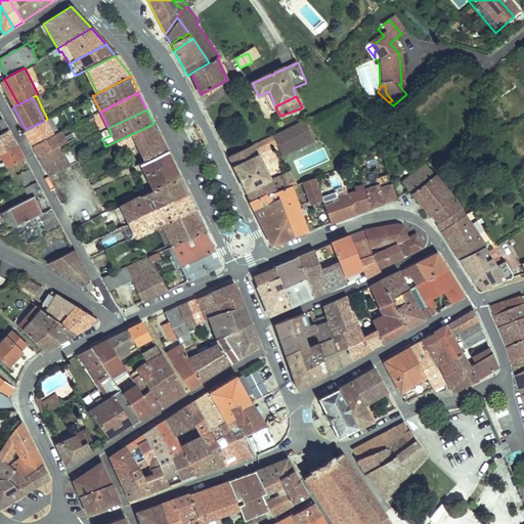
[(55,134),(47,119),(44,121),(26,129),(34,144),(55,134)]
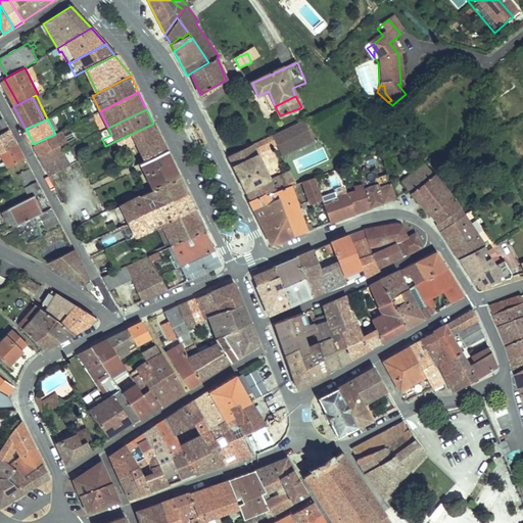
[(301,121),(272,135),(276,145),(280,153),(311,139),(301,121)]
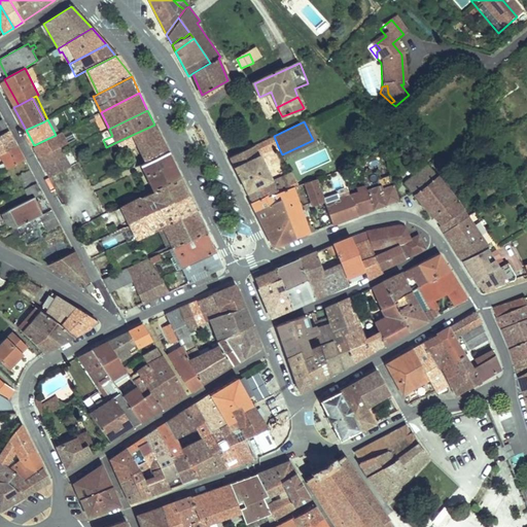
[(168,152),(154,125),(116,142),(121,151),(137,143),(144,157),(138,161),(140,165),(168,152)]
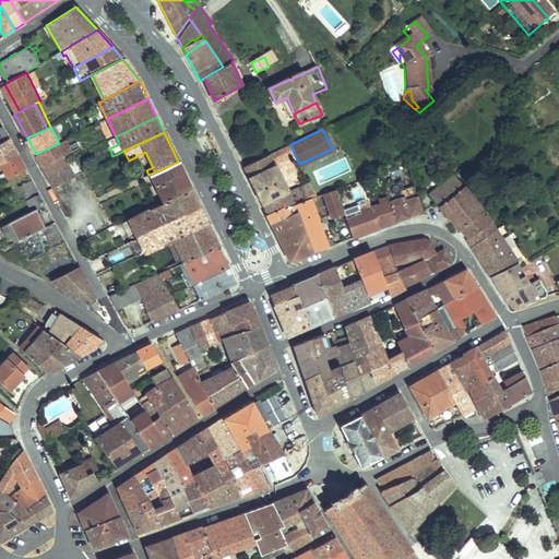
[(66,155),(72,152),(68,143),(76,140),(74,135),(59,143),(36,154),(42,165),(64,154),(66,155)]
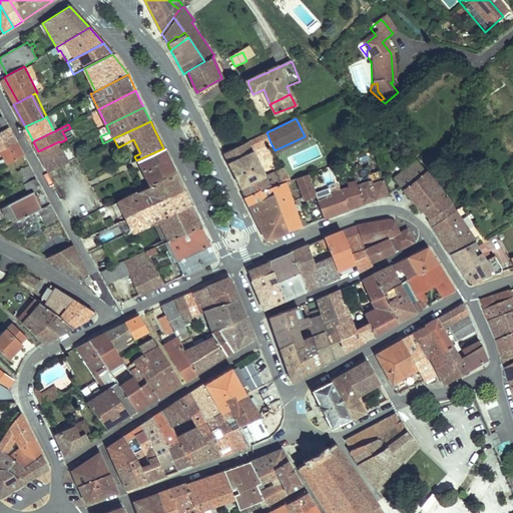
[(0,148),(14,141),(7,126),(0,130),(0,148)]
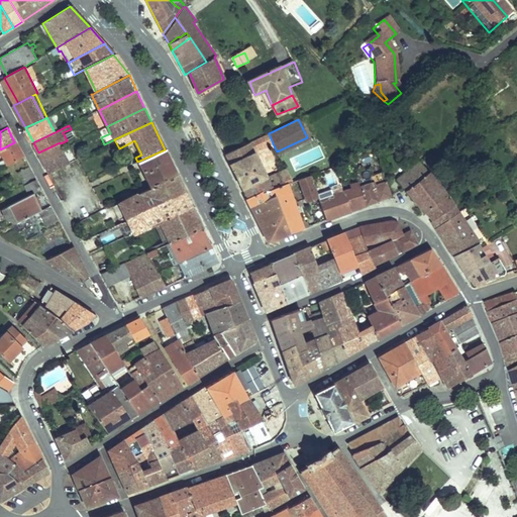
[(269,133),(249,142),(253,152),(273,143),(269,133)]
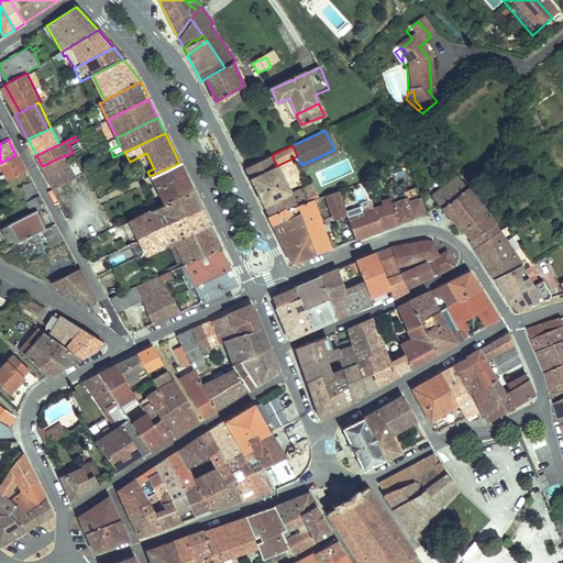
[(0,181),(24,169),(15,155),(0,163),(0,181)]
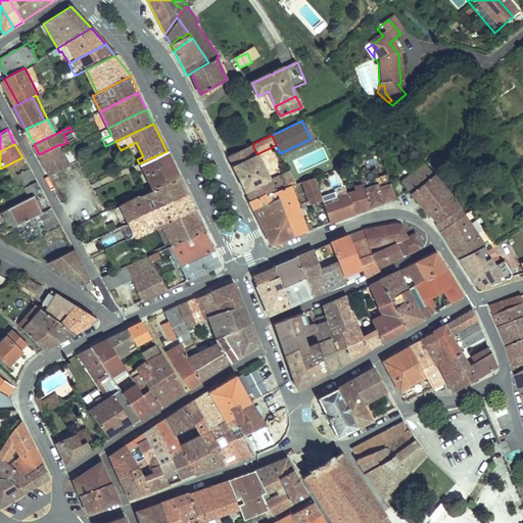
[(65,153),(61,145),(60,144),(39,154),(44,163),(65,153)]
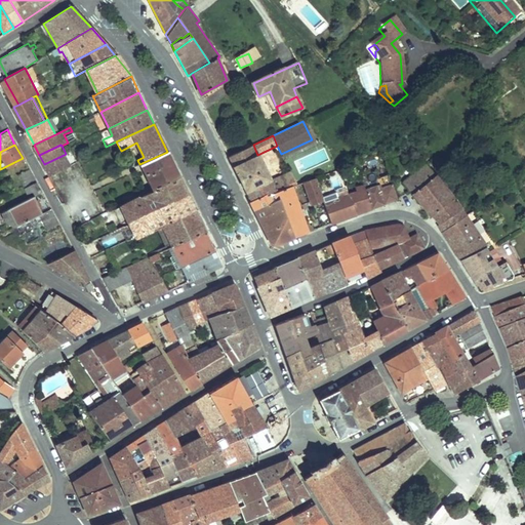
[(257,155),(253,145),(228,157),(250,201),(275,193),(269,178),(257,155)]
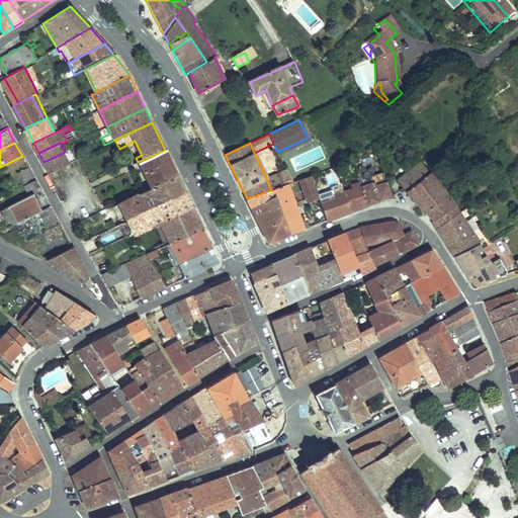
[(177,175),(165,150),(138,162),(151,188),(177,175)]
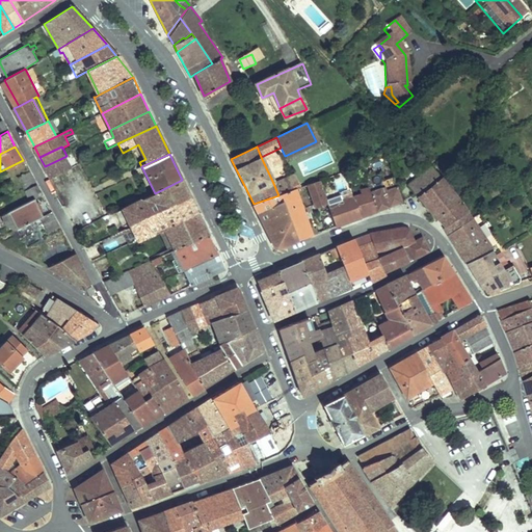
[(72,166),(67,156),(45,166),(50,178),(72,166)]
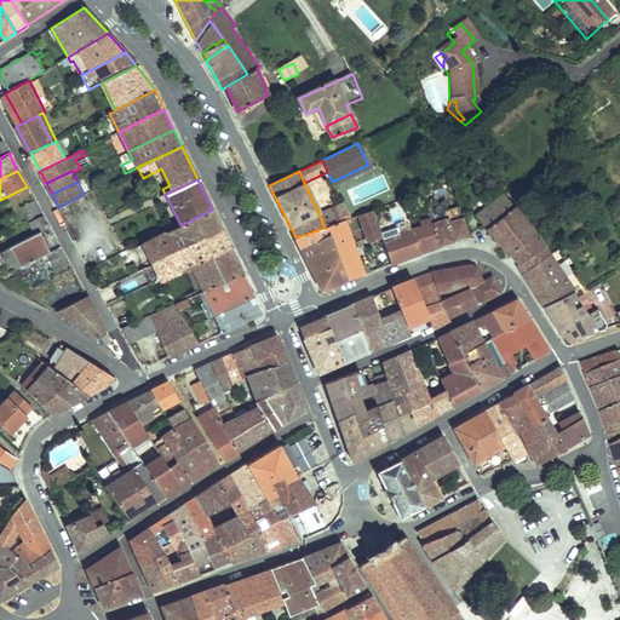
[(501,191),(476,214),(483,225),(514,205),(501,191)]
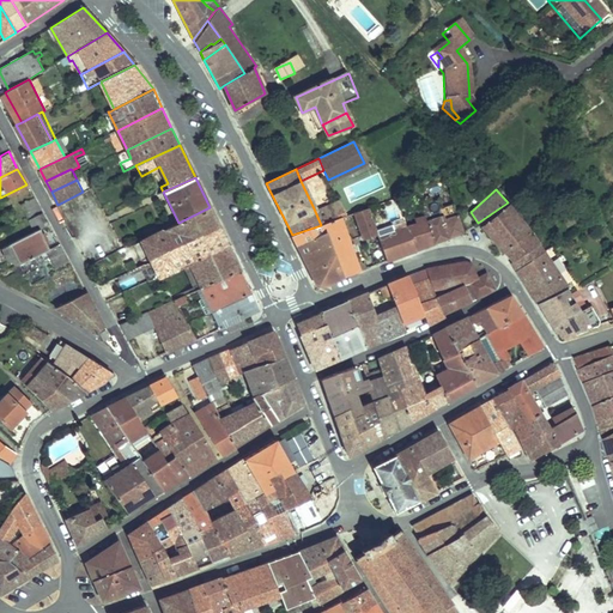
[(337,199),(314,208),(321,225),(343,217),(345,217),(337,199)]
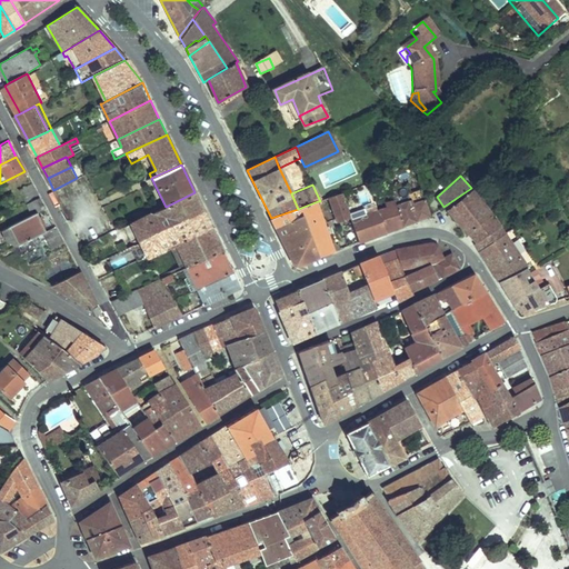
[(402,226),(430,216),(425,200),(415,203),(408,186),(391,191),(392,198),(395,202),(399,216),(402,226)]
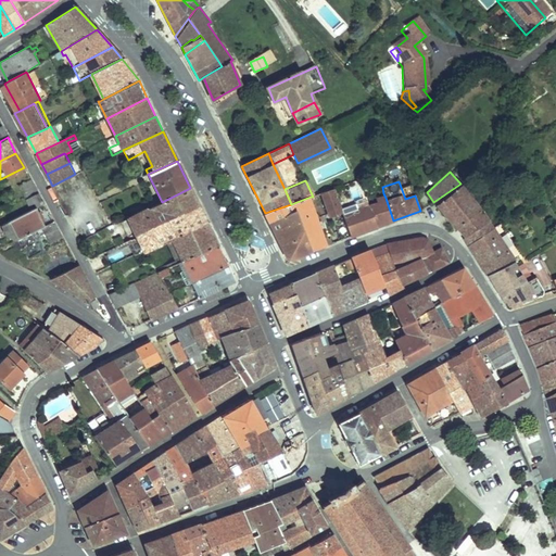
[(481,207),(460,184),(433,202),(454,229),(456,228),(481,207)]
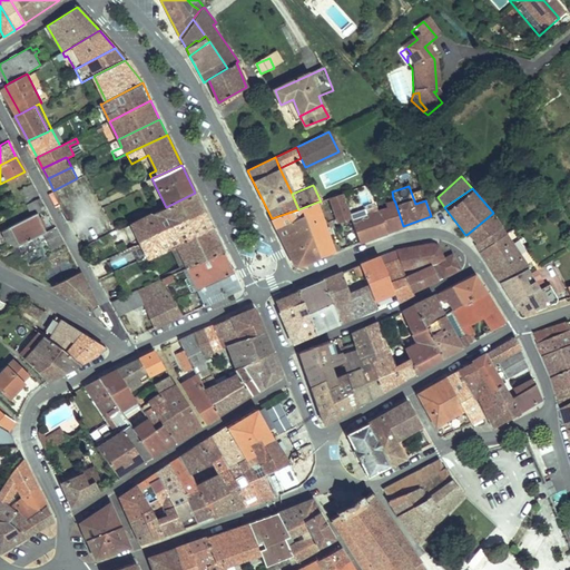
[(140,243),(205,214),(195,193),(166,207),(125,227),(133,243),(139,239),(140,243)]
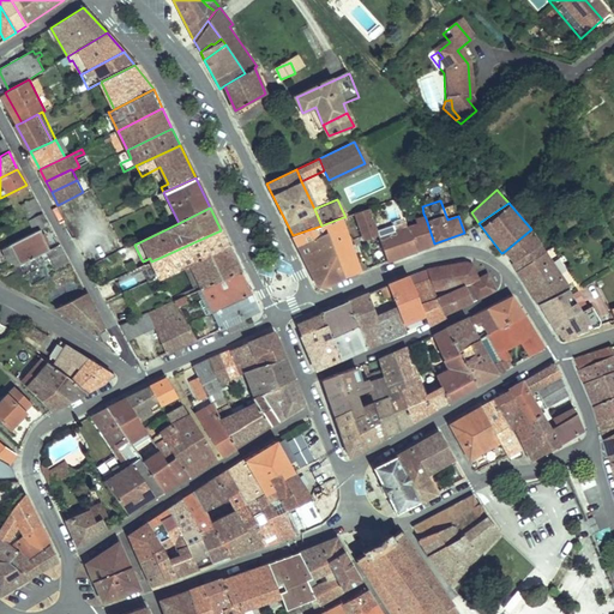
[(367,209),(353,214),(362,239),(377,234),(375,233),(367,209)]
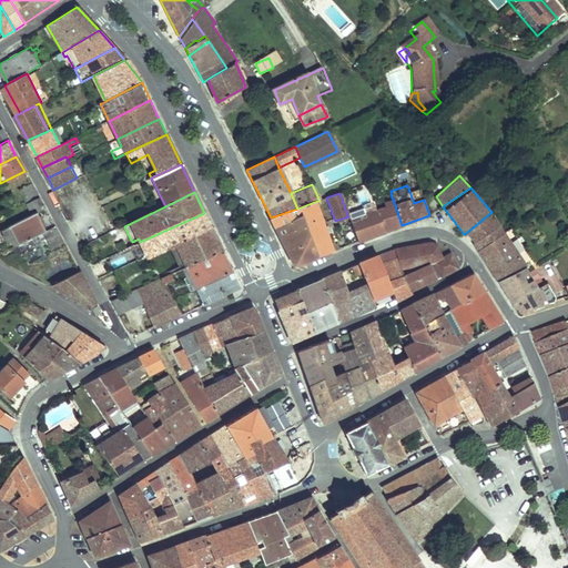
[(44,209),(39,198),(24,205),(28,211),(32,209),(36,213),(44,209)]
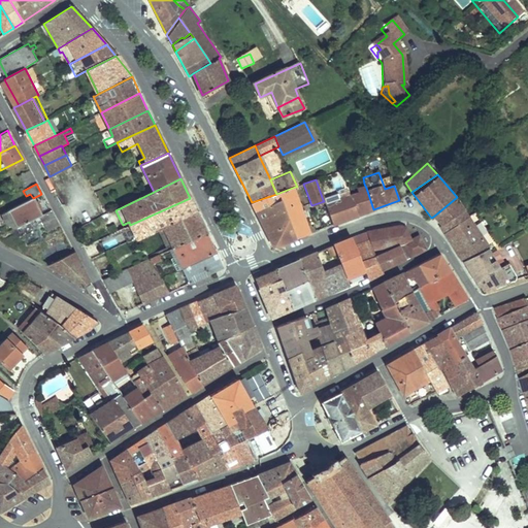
[(303,219),(293,192),(296,190),(295,187),(276,194),(252,202),(273,248),(308,234),(306,229),(310,228),(307,217),(303,219)]
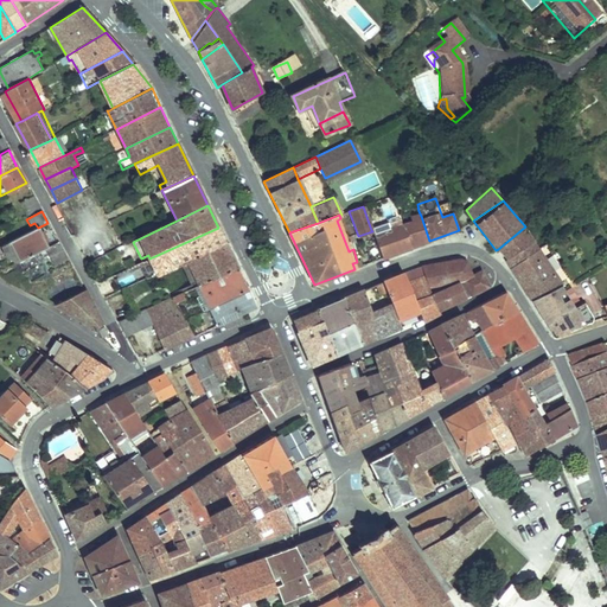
[(426,230),(421,216),(411,219),(401,224),(407,238),(426,230)]
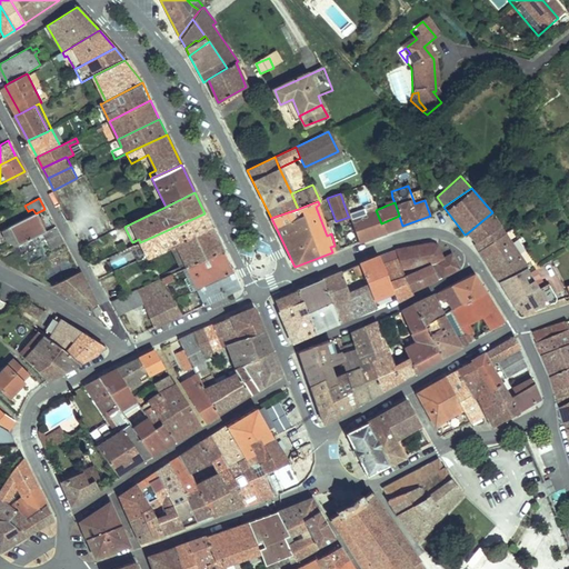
[(385,232),(381,223),(376,210),(375,209),(365,213),(350,220),(358,242),(385,232)]
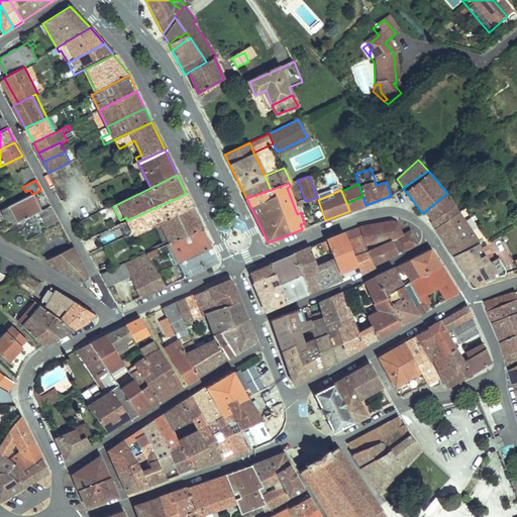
[(329,191),(316,196),(317,197),(318,200),(331,194),(329,191)]
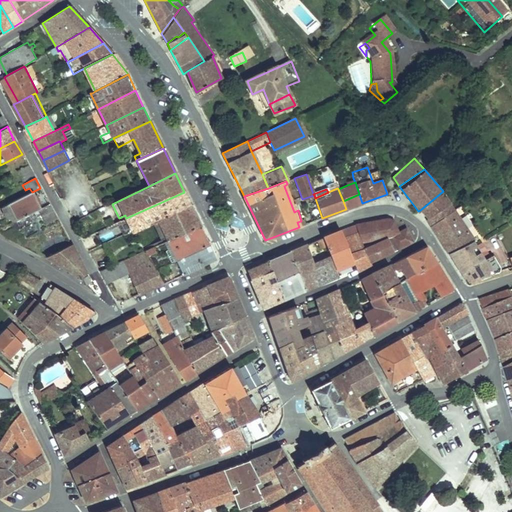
[(454,209),(443,191),(420,210),(432,226),(454,209)]
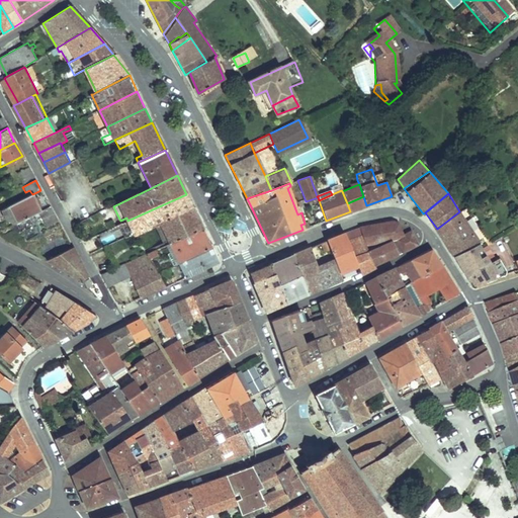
[(40,211),(32,194),(9,206),(17,223),(37,212),(40,211)]
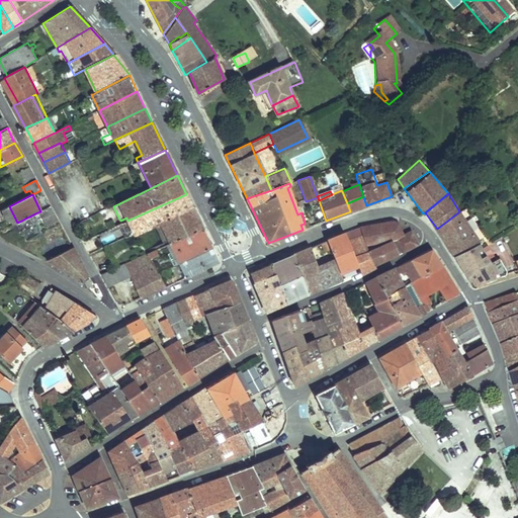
[(156,224),(192,206),(186,194),(127,221),(119,225),(125,238),(156,224)]
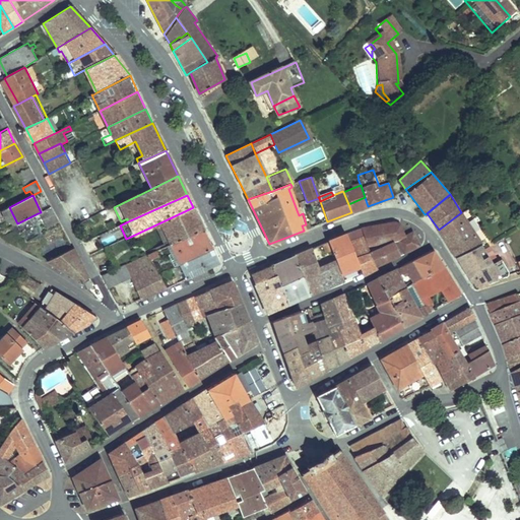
[(365,197),(348,204),(351,212),(368,206),(365,197)]
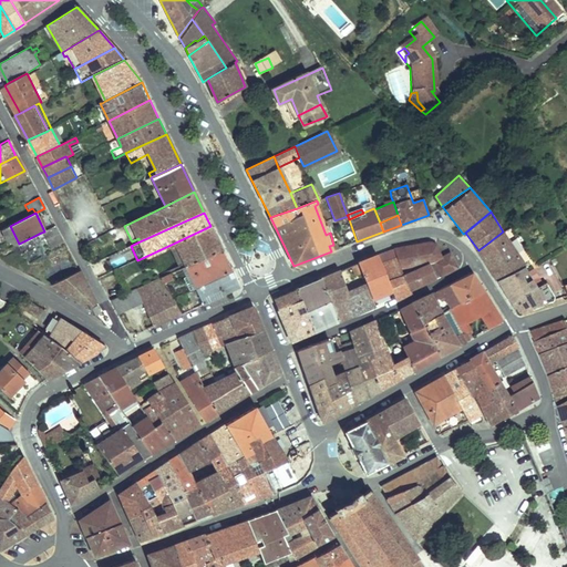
[(10,226),(2,230),(7,240),(19,244),(10,226)]
